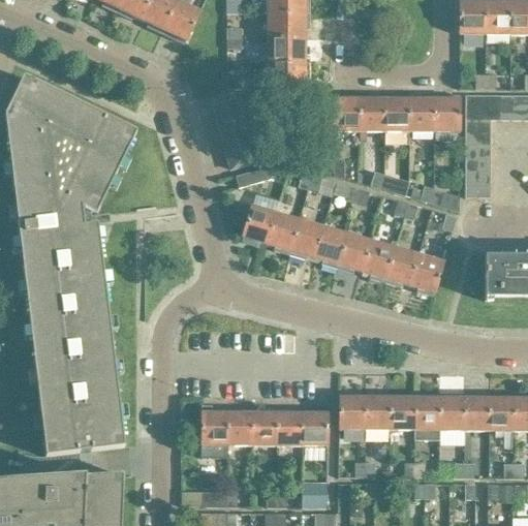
[(97,0),(104,3),(103,6),(118,13),(124,0),(97,0)]
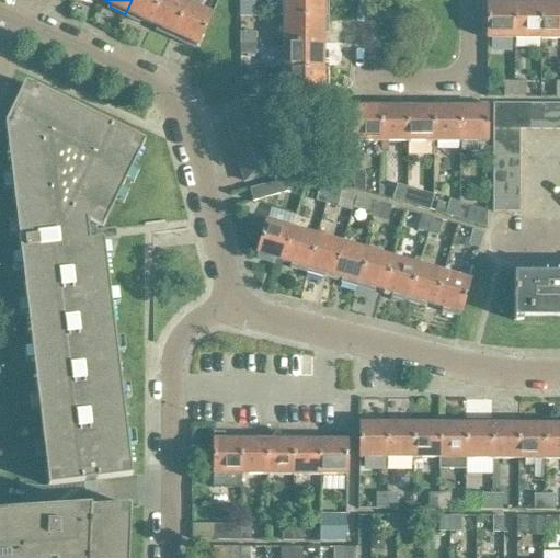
[(150,22),(160,0),(132,0),(125,14),(140,22),(141,19),(150,22)]
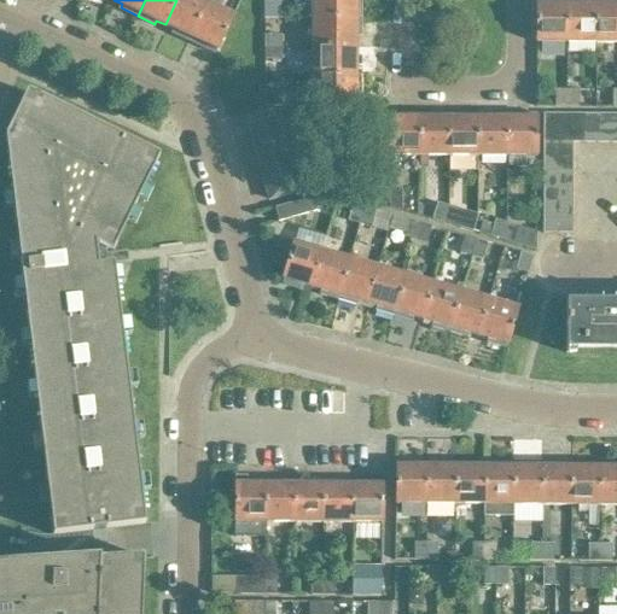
[(190,40),(208,0),(176,0),(166,24),(174,29),(173,33),(190,40)]
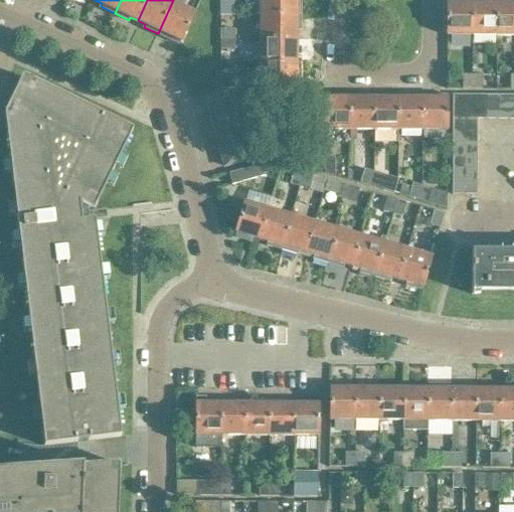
[(181,40),(195,10),(173,0),(158,33),(172,40),(174,36),(181,40)]
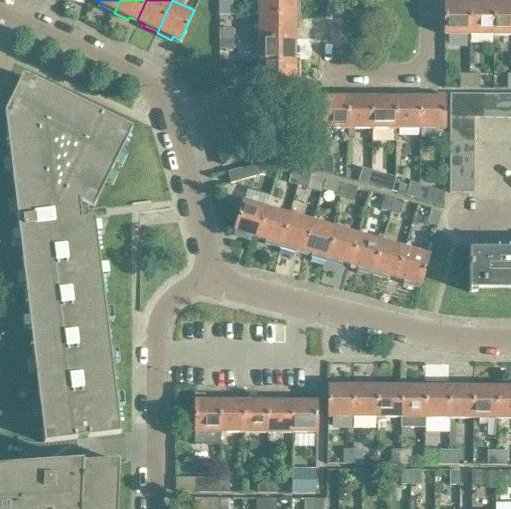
[(235,0),(220,0),(220,13),(230,13),(230,0),(235,0)]
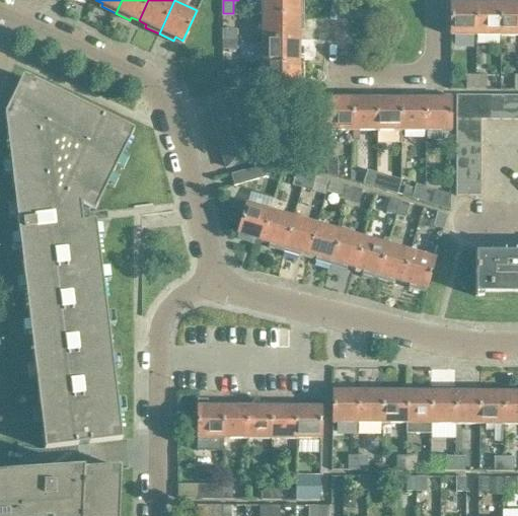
[(262,0),(263,13),(304,13),(304,0),(262,0)]
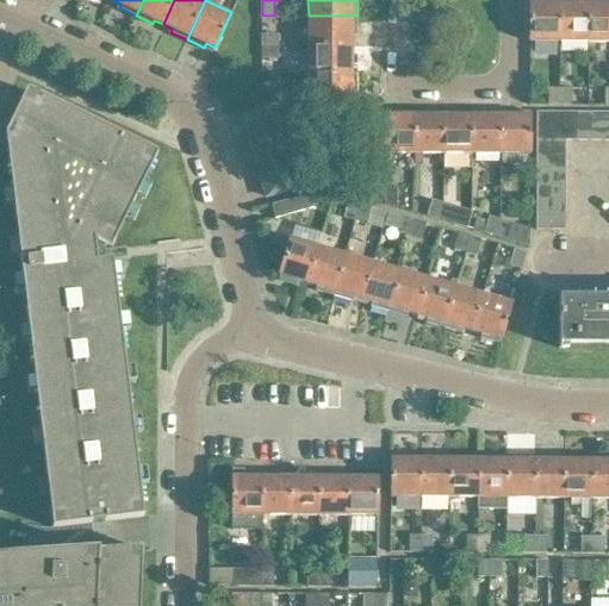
[(560,41),(560,0),(550,0),(532,0),(530,0),(530,41),(560,41)]
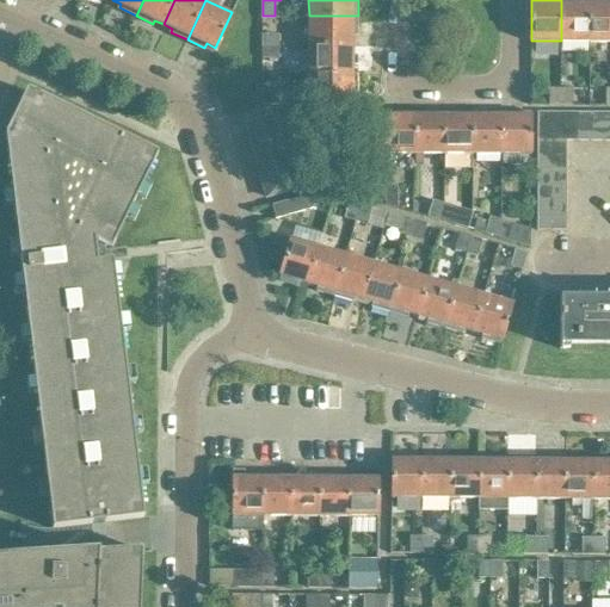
[(590,41),(590,0),(571,0),(561,0),(561,41),(590,41)]
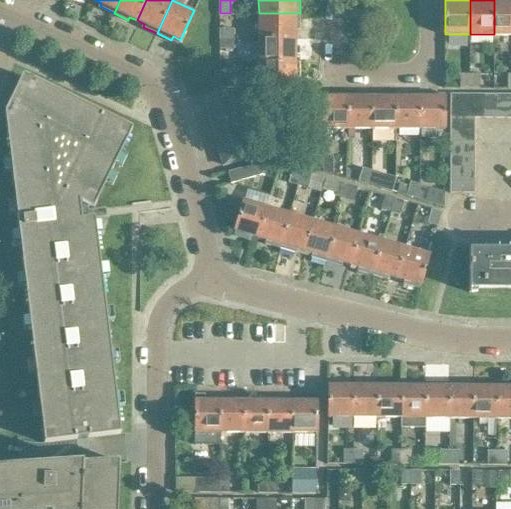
[(510,0),(509,0),(494,0),(494,34),(510,33),(510,0)]
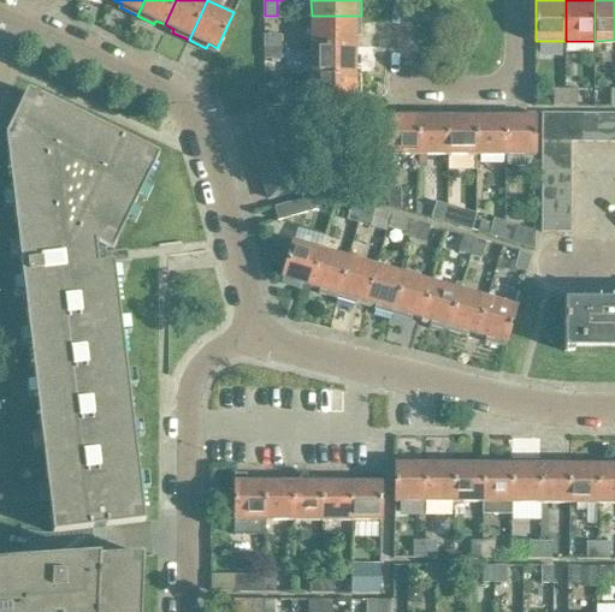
[(361,35),(361,16),(312,16),(311,45),(358,45),(358,35),(361,35)]
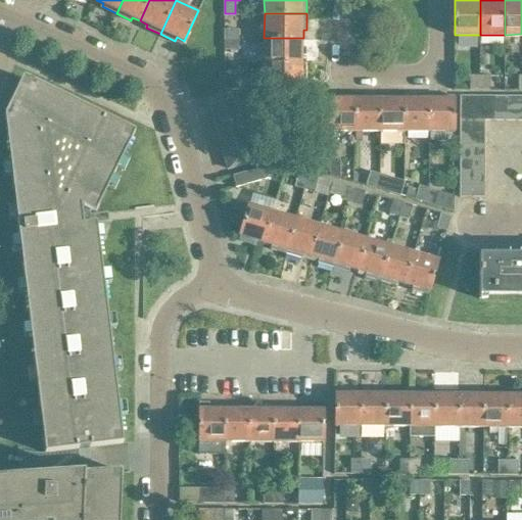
[(240,28),(225,28),(225,38),(240,38),(240,28)]
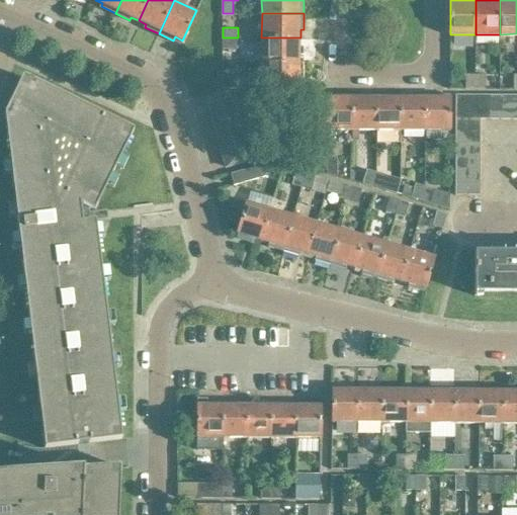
[(238,48),(238,37),(223,37),(223,48),(238,48)]
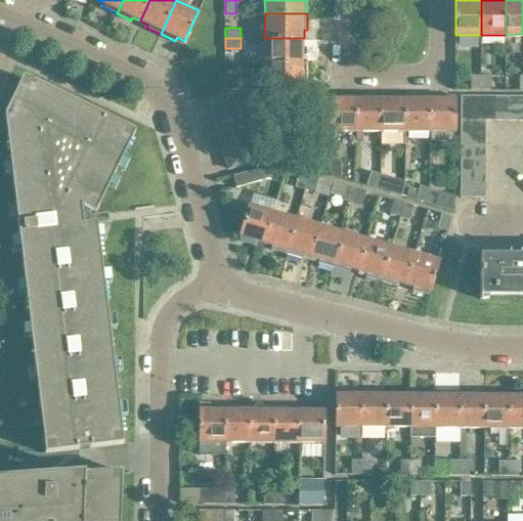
[(303,46),(304,38),(264,38),(264,62),(306,62),(307,46),(303,46)]
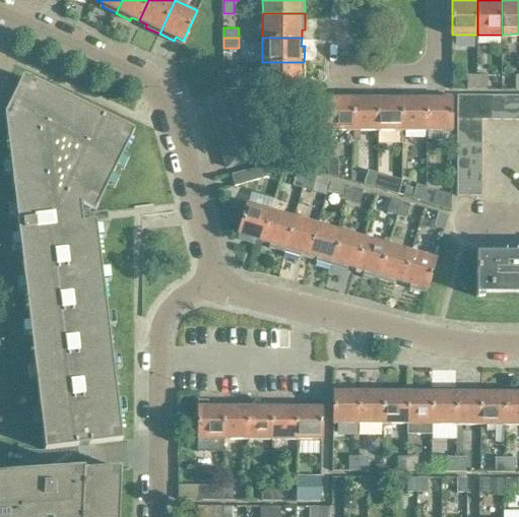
[(304,78),(304,62),(262,62),(262,86),(301,87),(301,78),(304,78)]
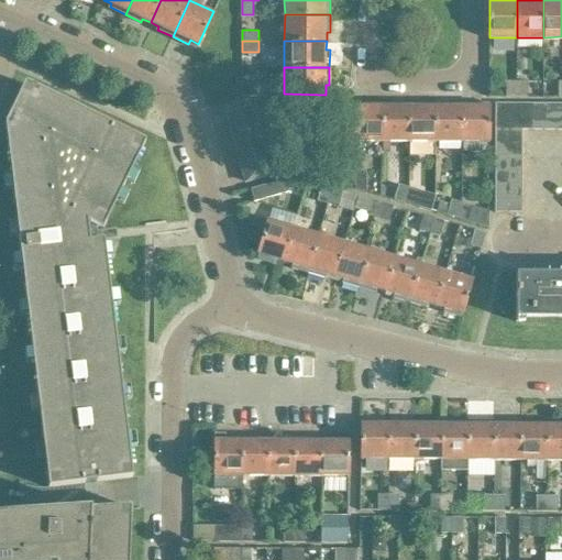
[(517,95),(517,79),(506,79),(506,95),(517,95)]
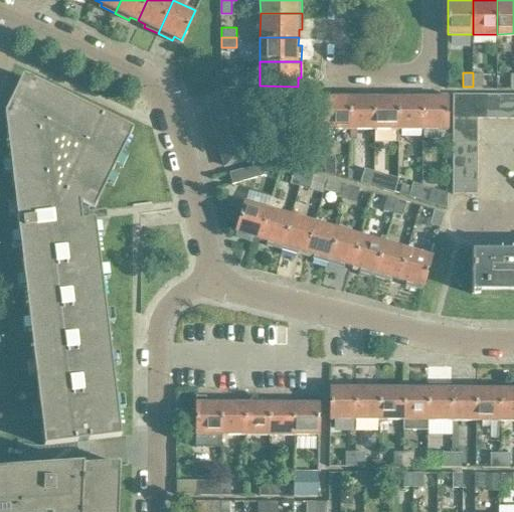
[(484,72),(473,72),(473,87),(484,87),(484,72)]
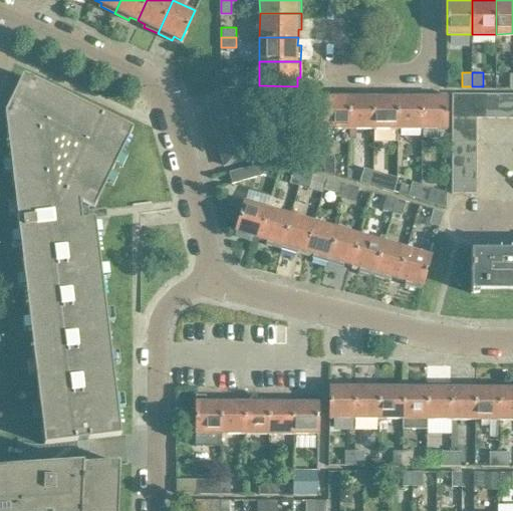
[(121,434),(95,217),(90,218),(88,205),(94,208),(134,128),(24,74),(9,104),(11,118),(6,119),(45,443),(121,434)]
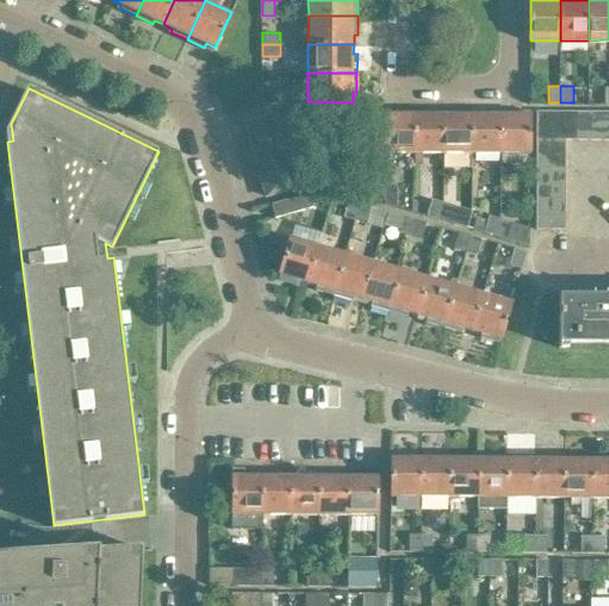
[(280,89),(262,88),(262,101),(280,101),(280,89)]
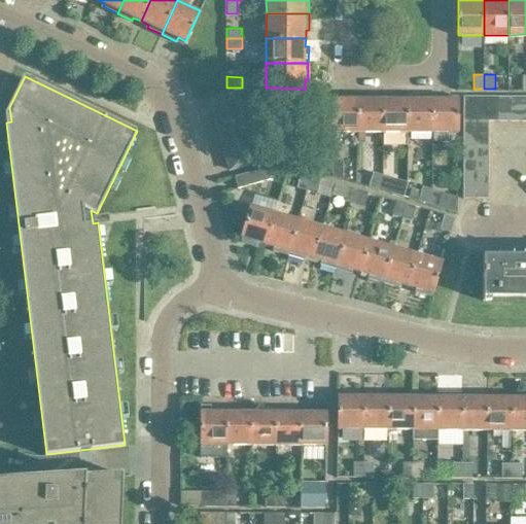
[(358,131),(358,94),(343,93),(343,97),(334,97),(332,131),(358,131)]
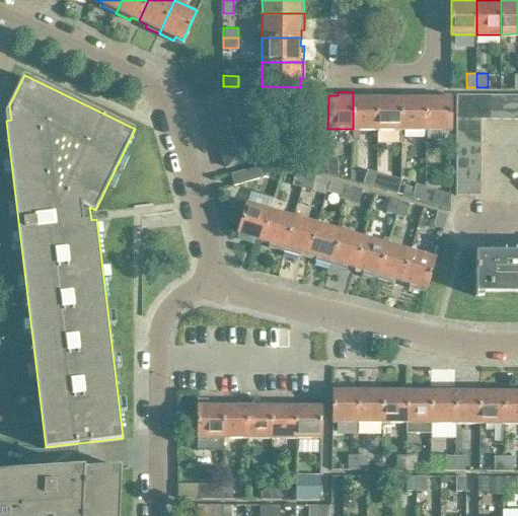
[(377,129),(377,95),(369,95),(369,92),(353,92),(353,129),(377,129)]
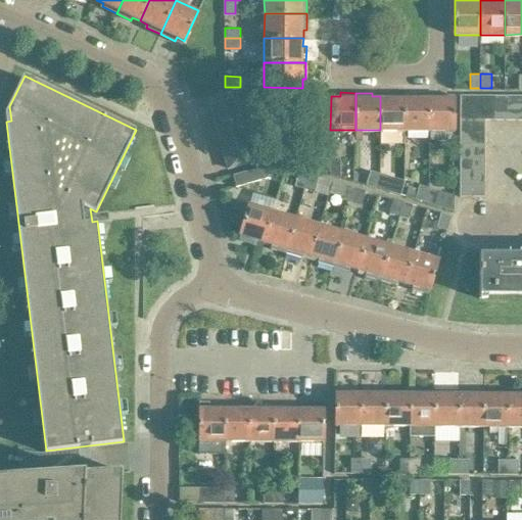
[(405,131),(405,93),(389,93),(389,97),(380,96),(380,130),(405,131)]
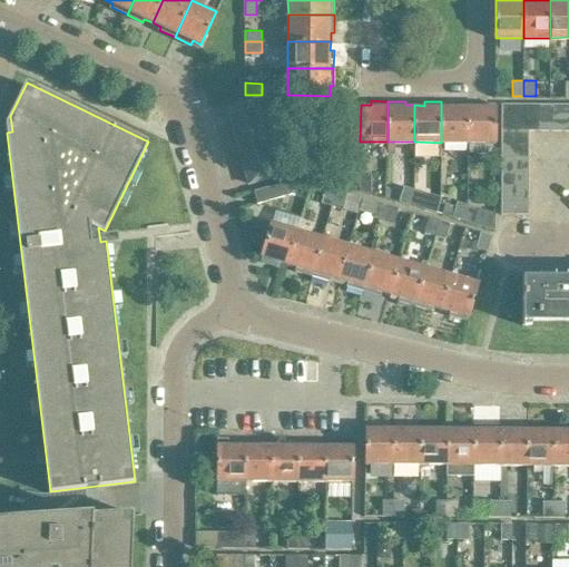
[(467,143),(468,106),(459,106),(459,101),(441,101),(441,143),(467,143)]
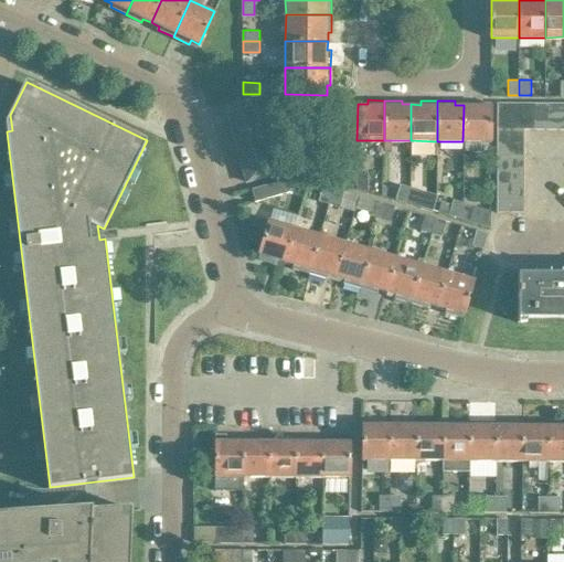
[(490,141),(491,102),(474,102),(474,105),(464,105),(463,141),(490,141)]
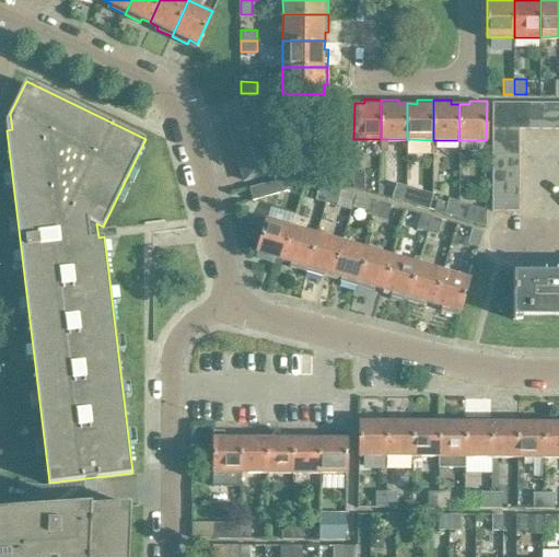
[(532,127),(532,101),(492,101),(492,127),(519,127),(532,127)]
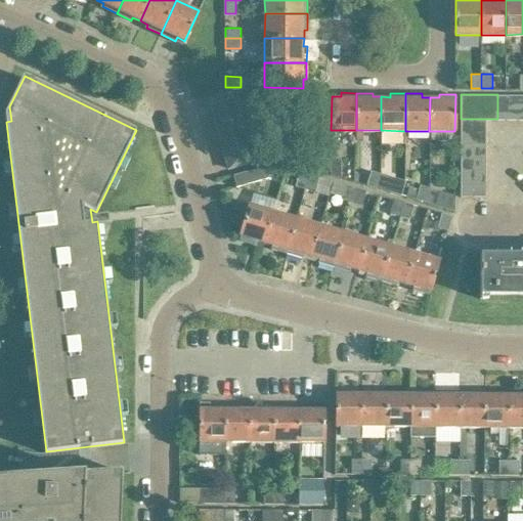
[(510,119),(510,94),(497,94),(497,119),(510,119)]
